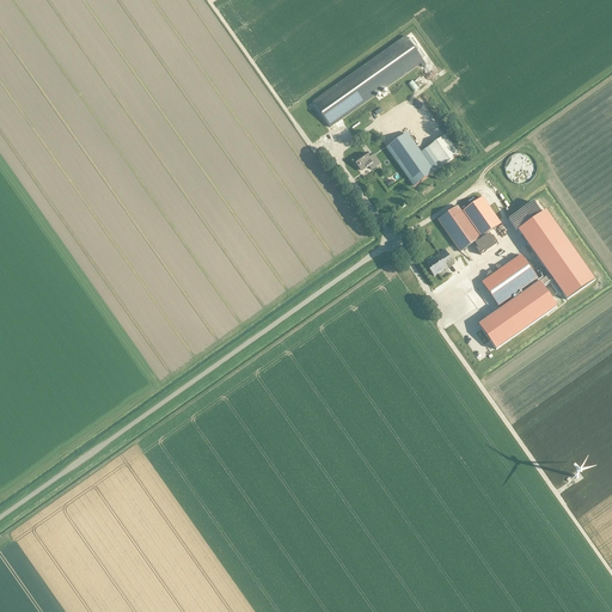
[(312,103),(330,128),(423,62),(405,37),(312,103)]
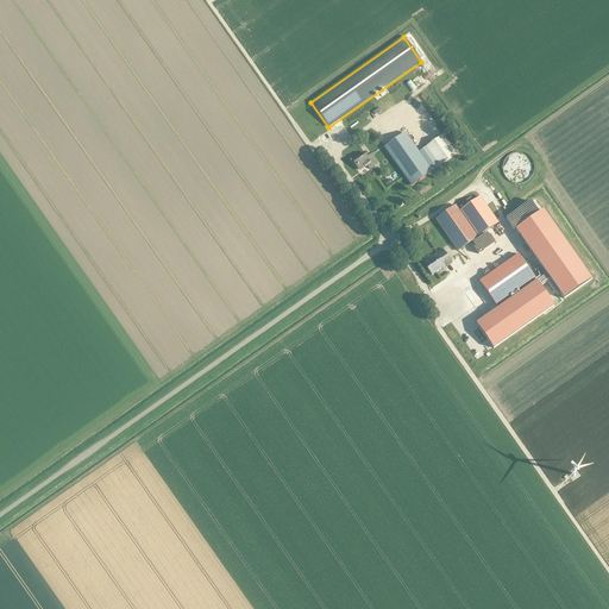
[(410,80),(406,85),(412,92),(416,88),(410,80)]
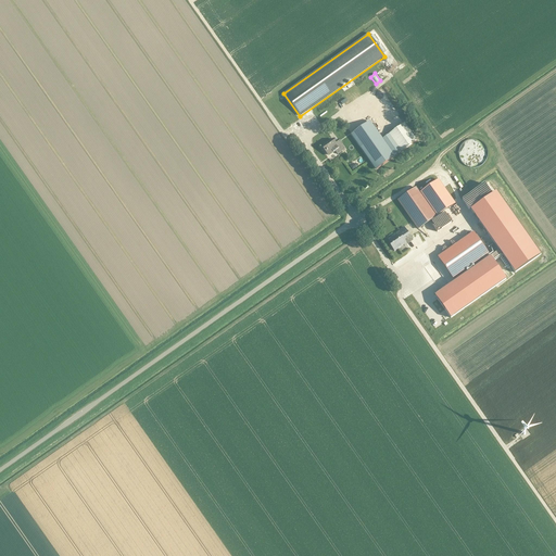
[(352,135),(376,169),(394,156),(369,123),(352,135)]
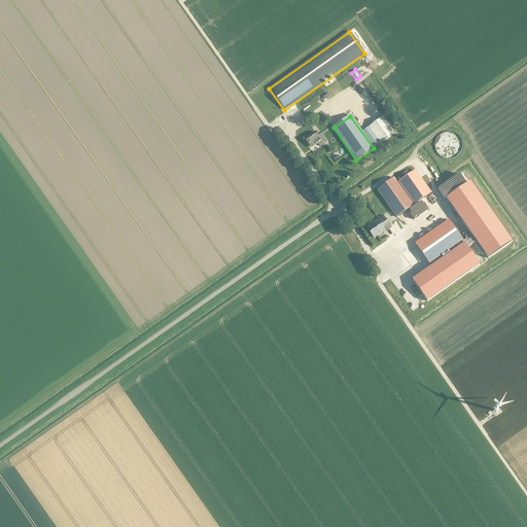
[(369,128),(380,144),(394,134),(383,117),(369,128)]
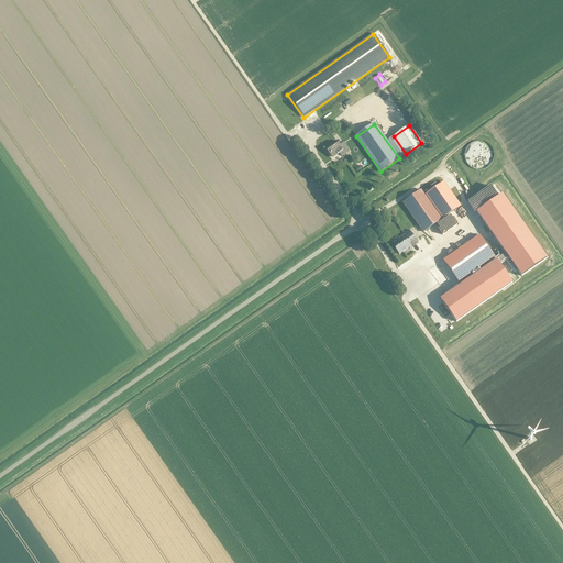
[(342,156),(349,151),(345,145),(341,147),(337,141),(326,148),(330,154),(331,154),(333,157),(340,153),(342,156)]
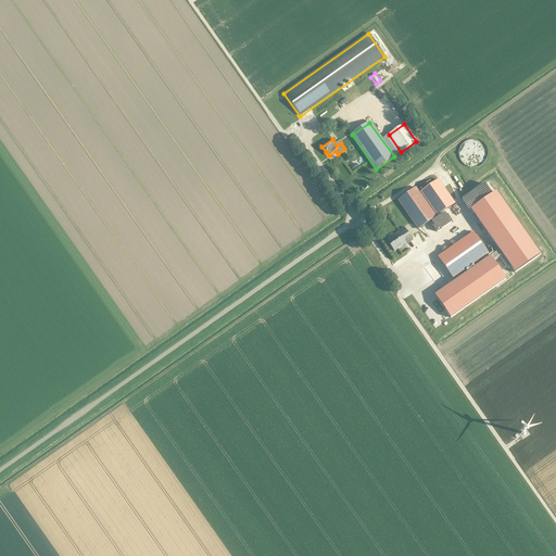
[(455,203),(439,180),(420,193),(437,216),(455,203)]
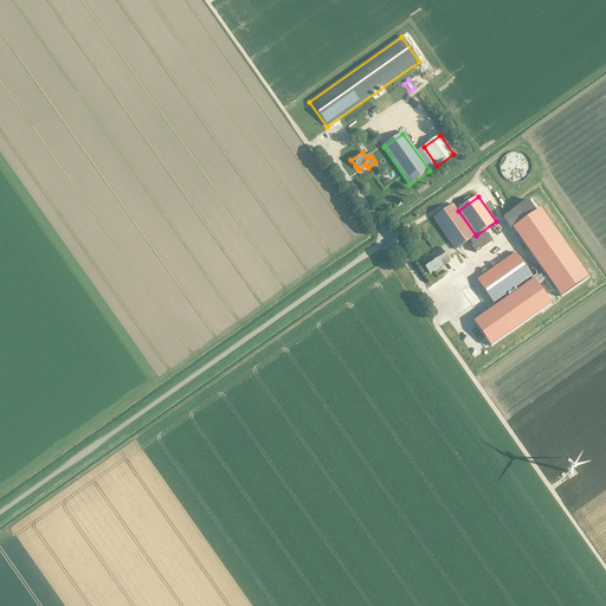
[(475,236),(453,205),(433,219),(456,250),(475,236)]
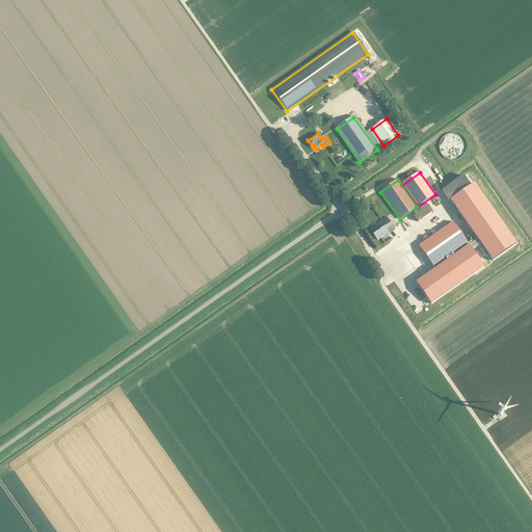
[(475,184),(451,201),(478,239),(480,243),(493,261),(516,244),(475,184)]
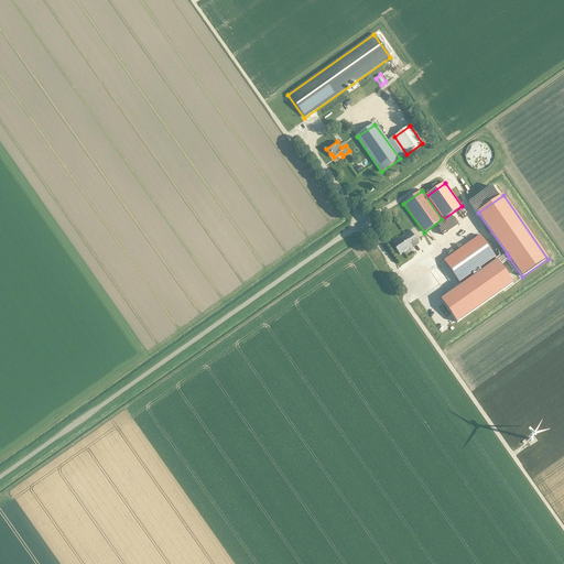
[(472,225),(458,225),(458,231),(455,231),(455,237),(456,237),(456,240),(461,240),(461,235),(472,235),(472,225)]
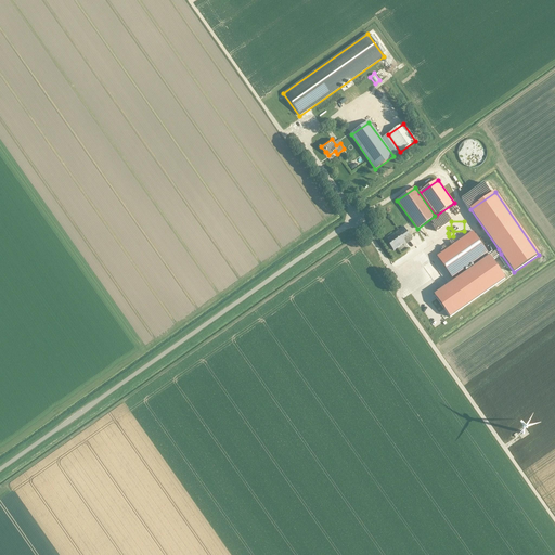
[(391,244),(389,245),(394,250),(402,245),(401,244),(404,242),(402,239),(408,234),(403,227),(387,239),(391,244)]
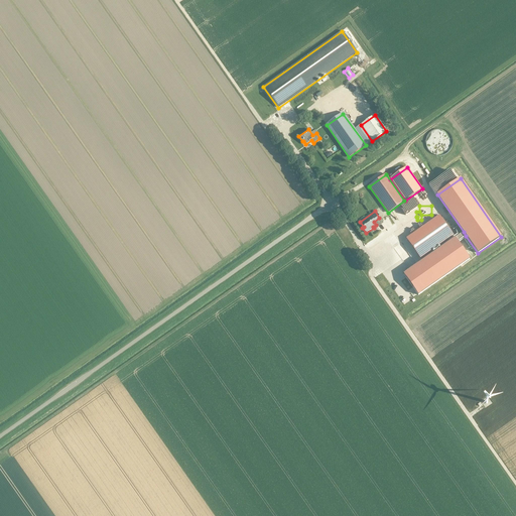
[(406,239),(413,248),(420,259),(454,236),(439,216),(406,239)]
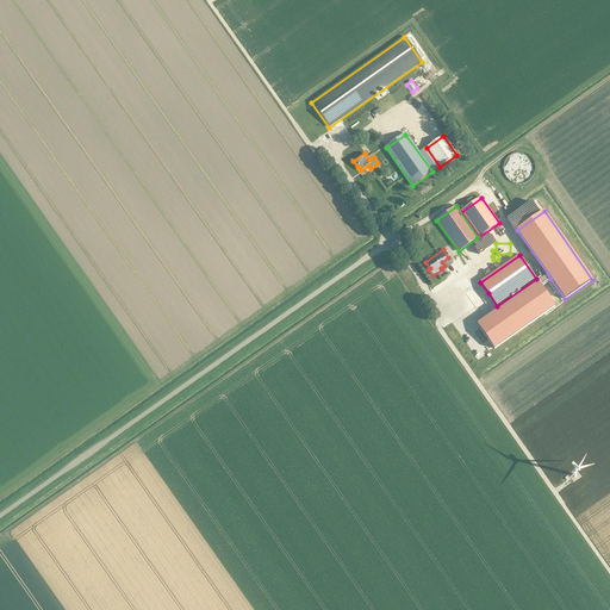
[(449,263),(443,268),(447,273),(453,268),(449,263)]
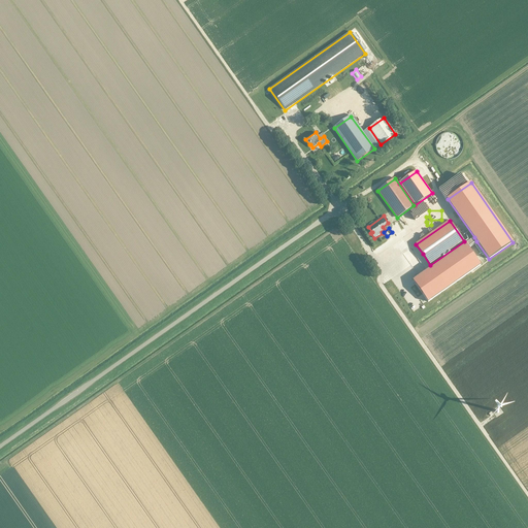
[(474,237),(466,243),(468,248),(476,241),(474,237)]
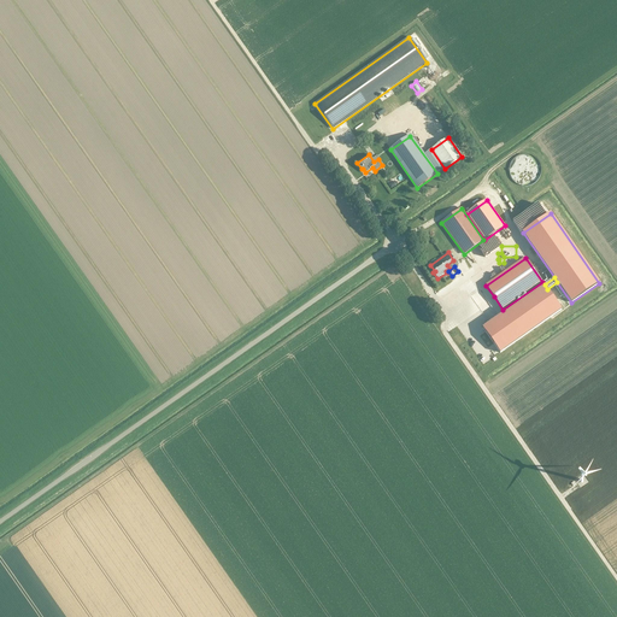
[(545,285),(475,334),(492,359),(562,310),(547,289),(545,285)]
